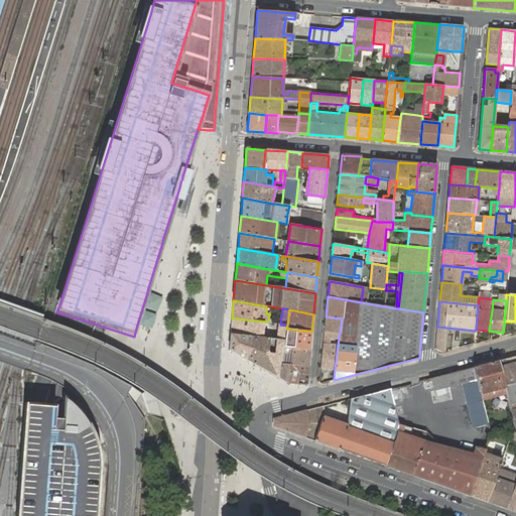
[(326,316),(324,343),(338,345),(342,318),(326,316)]
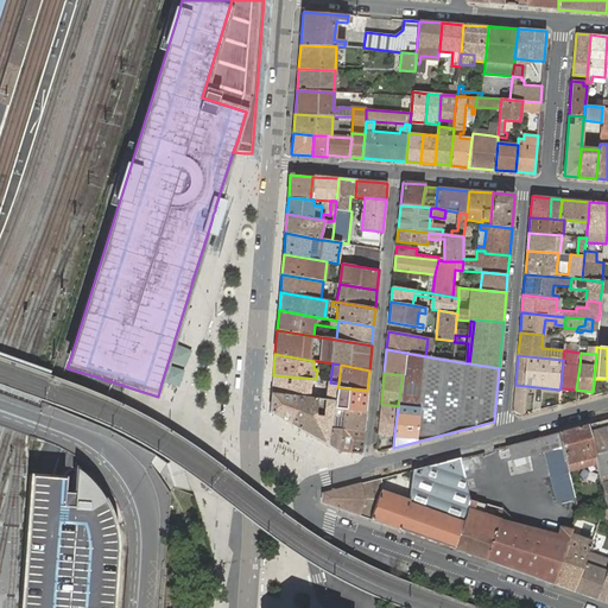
[(273,375),(272,393),(298,397),(310,398),(311,382),(321,385),(321,380),(316,379),(273,375)]
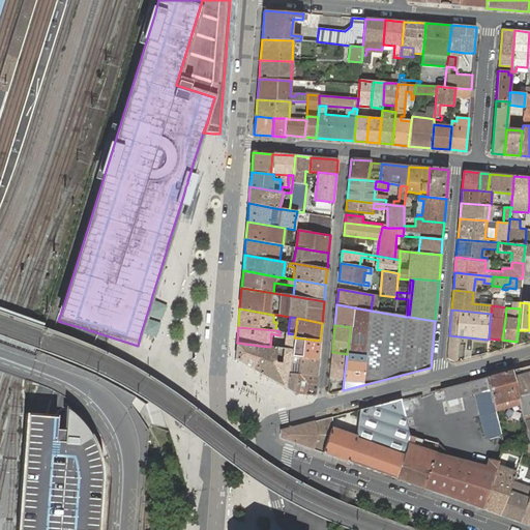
[(288,333),(285,349),(292,350),(294,337),(295,334),(288,333)]
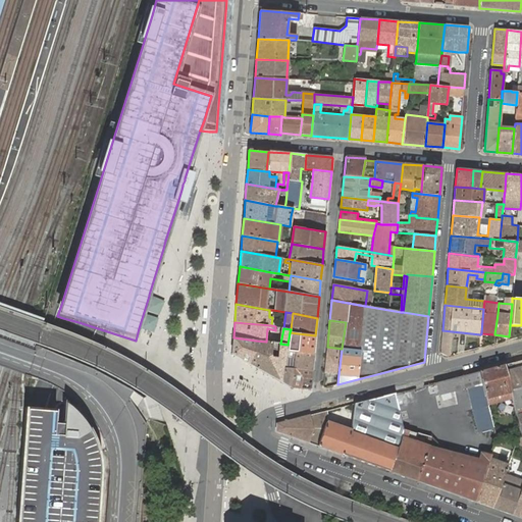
[(447,356),(450,356),(452,331),(442,330),(440,352),(447,356)]
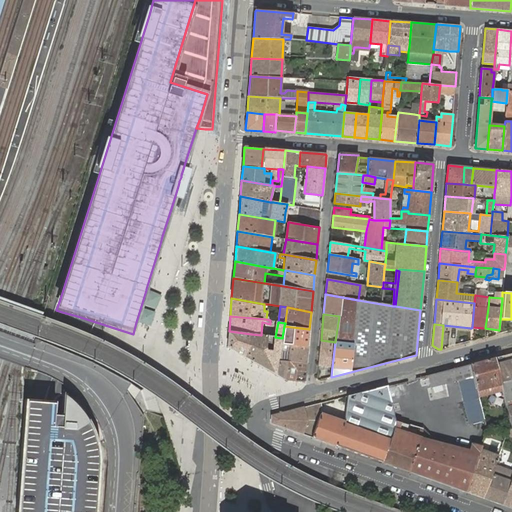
[(282,338),(281,344),(308,346),(309,329),(284,326),(282,338)]
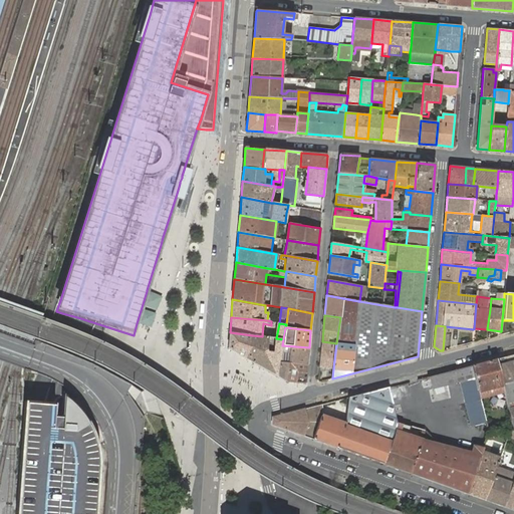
[(249,360),(252,335),(230,332),(228,348),(249,360)]
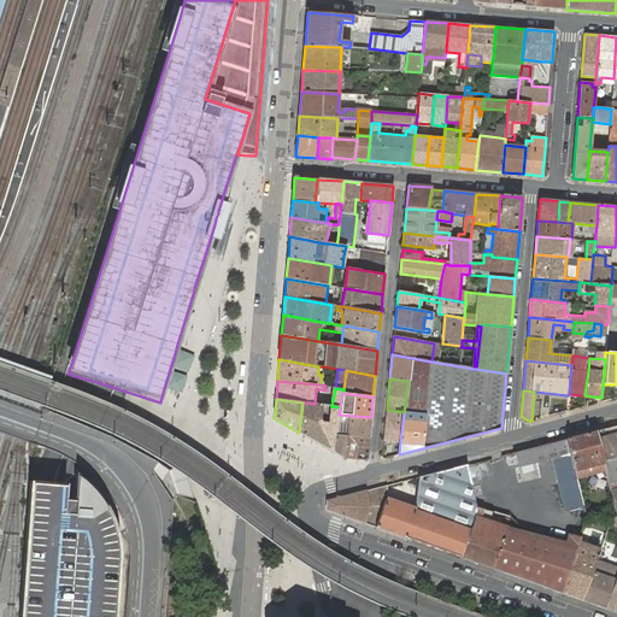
[(299,433),(333,452),(336,435),(339,415),(340,407),(331,406),(329,422),(322,422),(324,405),(315,404),(303,403),(299,433)]
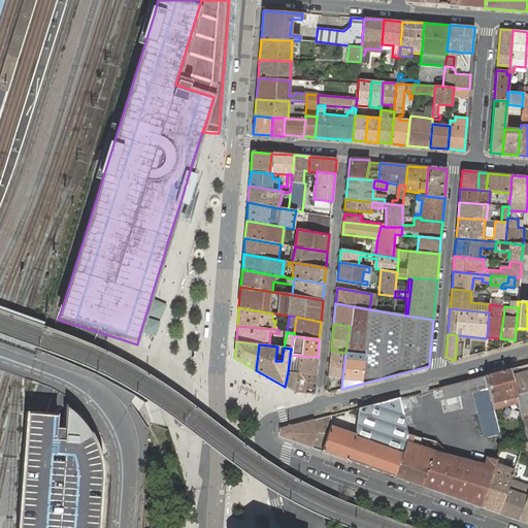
[(331,351),(328,376),(342,378),(345,353),(331,351)]
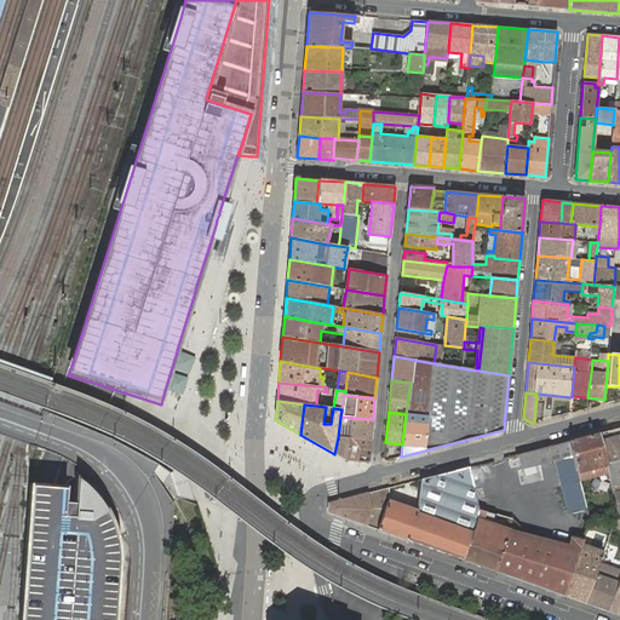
[(340,417),(338,437),(349,438),(359,438),(371,440),(373,419),(340,417)]
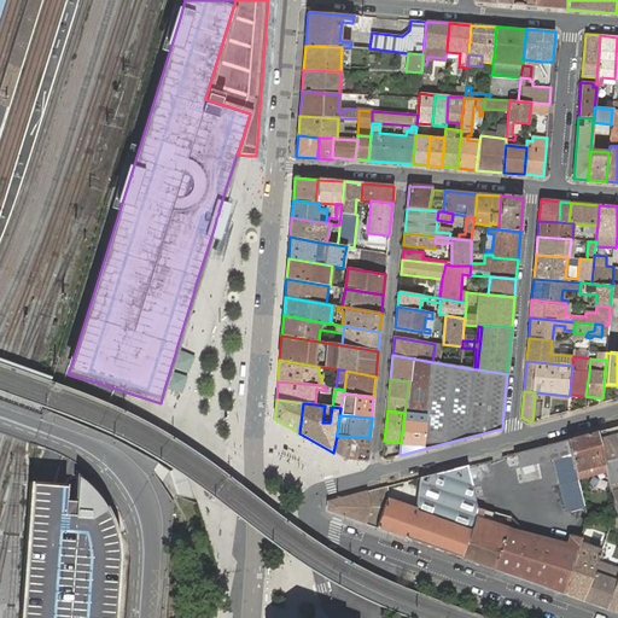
[(617,425),(596,431),(607,471),(617,517),(617,425)]
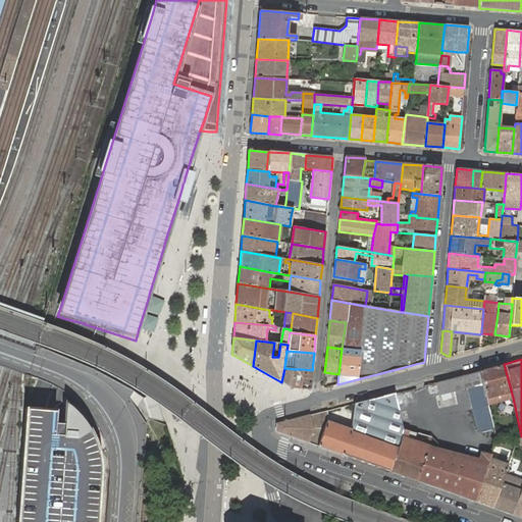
[(481,383),(487,404),(513,398),(504,364),(478,371),(481,383)]
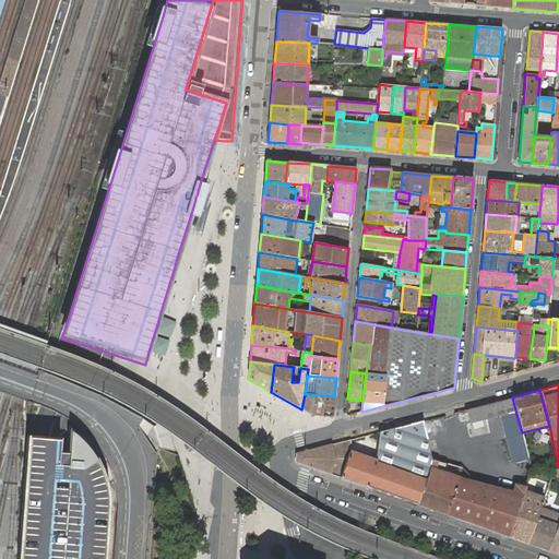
[(305,394),(301,409),(312,415),(314,395),(305,394)]
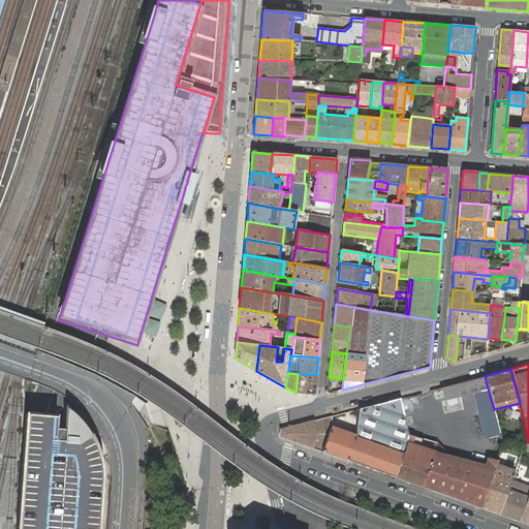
[(298,374),(296,393),(305,394),(306,374),(298,374)]
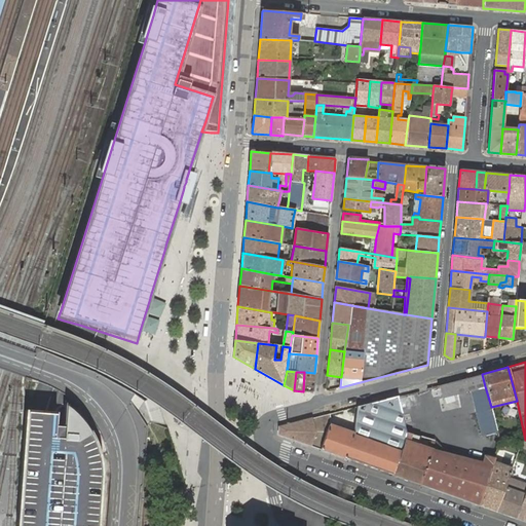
[(304,372),(303,391),(311,391),(312,391),(314,373),(304,372)]
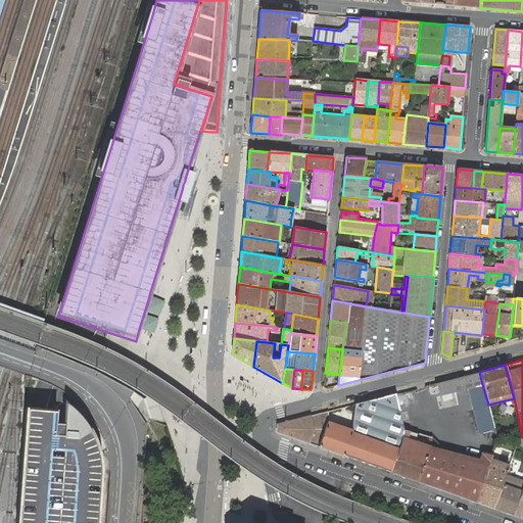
[(479,372),(440,382),(443,395),(467,389),(479,434),(494,430),(482,384),(479,372)]
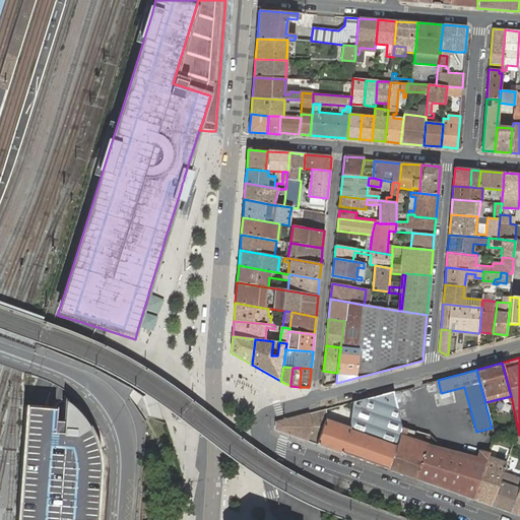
[(394,391),(353,401),(350,428),(349,430),(396,446),(399,435),(401,428),(394,391)]
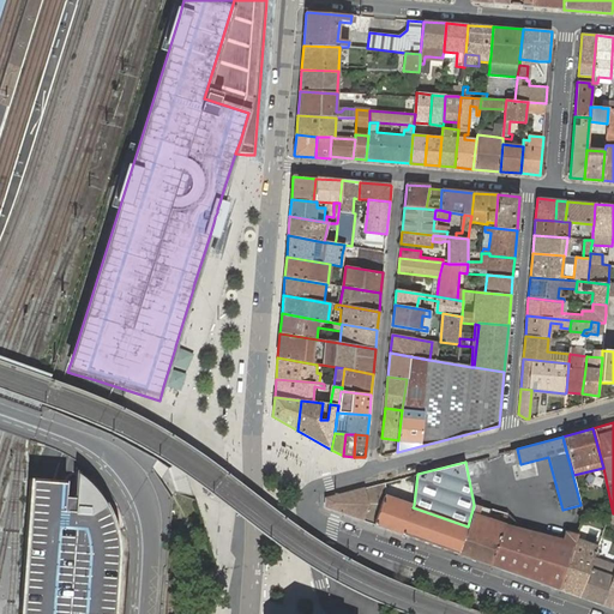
[(43,482),(32,482),(23,613),(113,613),(116,551),(116,543),(115,536),(113,527),(108,513),(106,507),(100,498),(95,492),(82,479),(76,474),(73,499),(64,499),(64,485),(50,483),(43,482)]
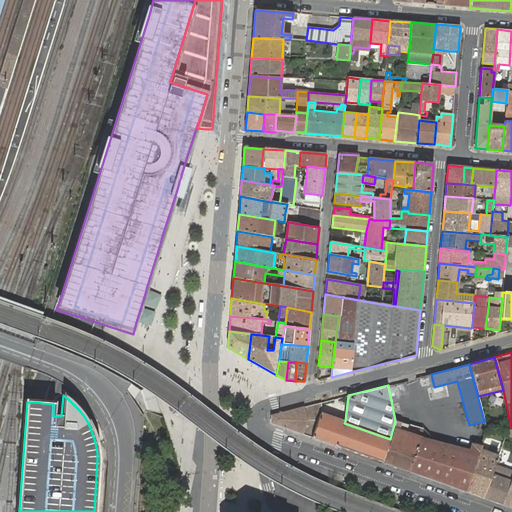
[(272,423),(312,438),(321,413),(322,414),(321,402),(271,415),(272,423)]
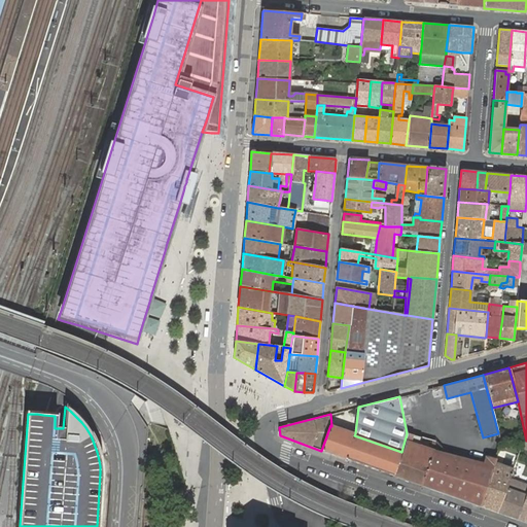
[(330,425),(321,451),(346,459),(354,437),(332,430),(334,426),(331,426),(330,425)]
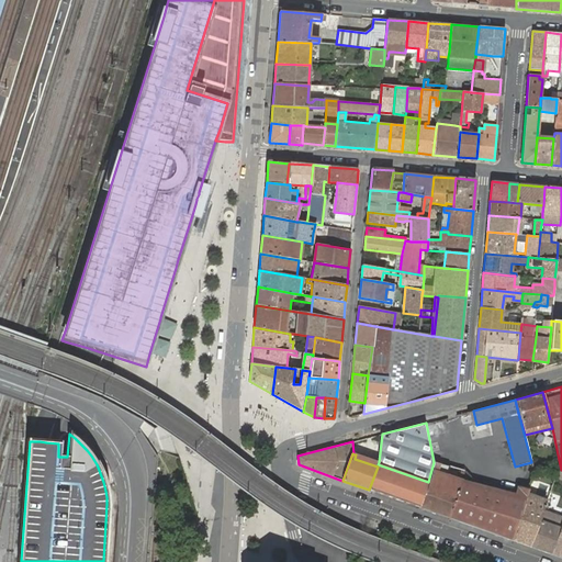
[(355,459),(378,467),(378,464),(379,462),(356,454),(355,459)]
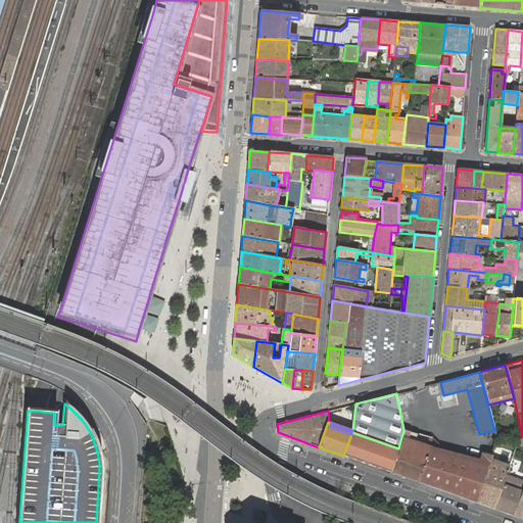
[(351,434),(343,456),(376,467),(377,466),(389,470),(389,471),(390,471),(390,472),(398,448),(351,432),(351,434)]
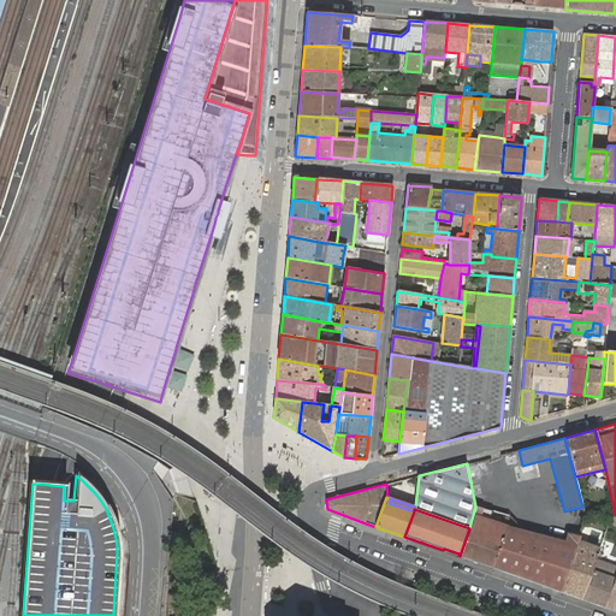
[(469,528),(460,556),(492,568),(505,531),(507,527),(473,515),(469,528)]
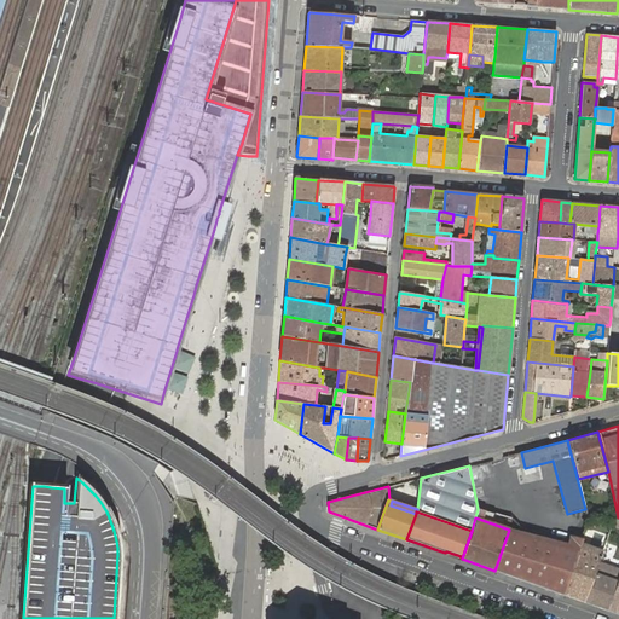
[(570,550),(574,537),(571,536),(567,545),(509,530),(508,533),(570,550)]
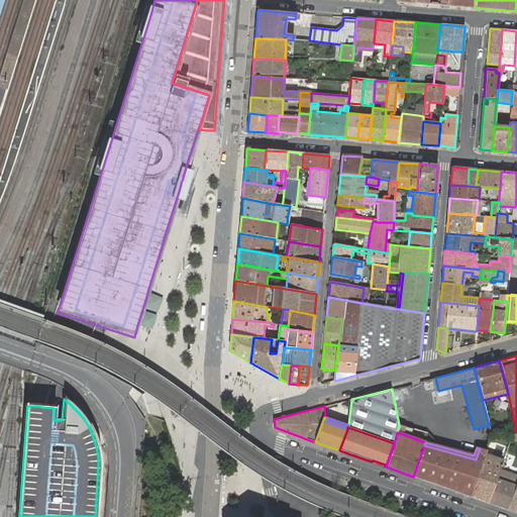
[(485,453),(486,450),(480,448),(476,459),(424,445),(413,477),(470,497),(483,459),(485,453)]
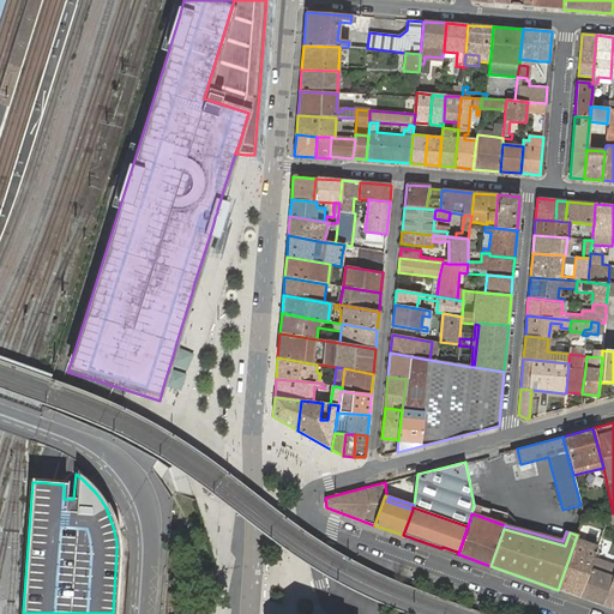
[(573,546),(558,590),(581,597),(594,557),(599,546),(576,539),(573,546)]
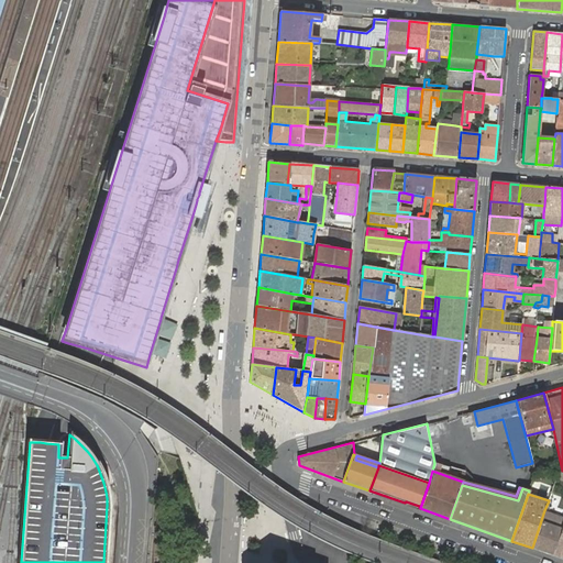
[(562,517),(544,510),(532,548),(552,554),(562,522),(562,517)]
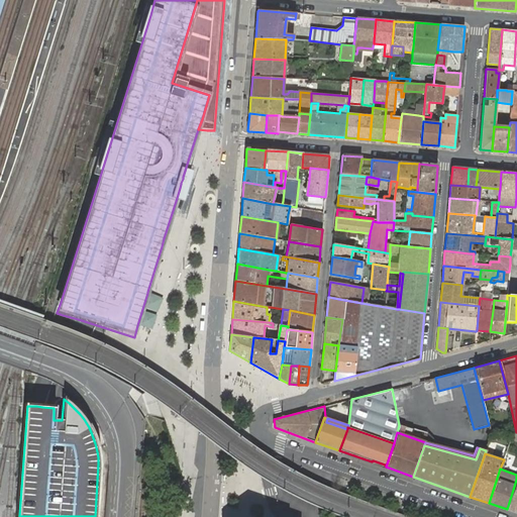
[(516,510),(516,480),(507,509),(515,512),(516,510)]
